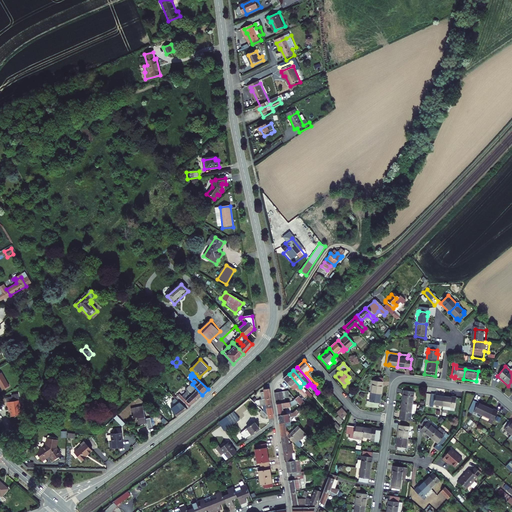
[(301,388),(300,387),(289,374),(284,378),(292,386),(294,384),(300,390),(301,388)]
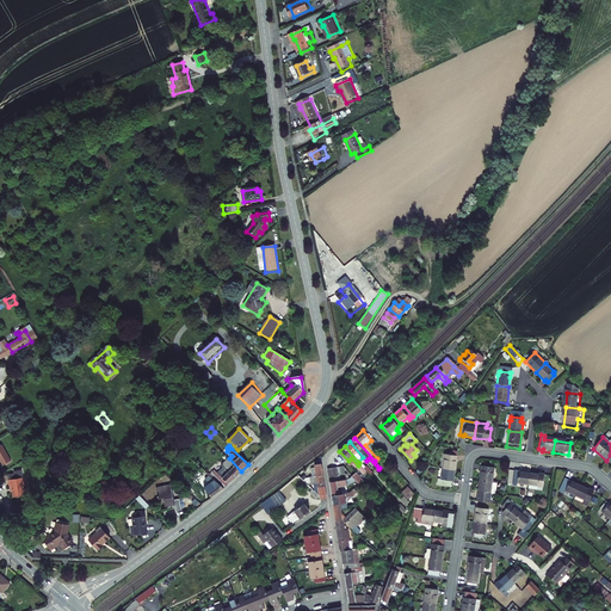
[(444,456),(442,470),(454,471),(456,457),(444,456)]
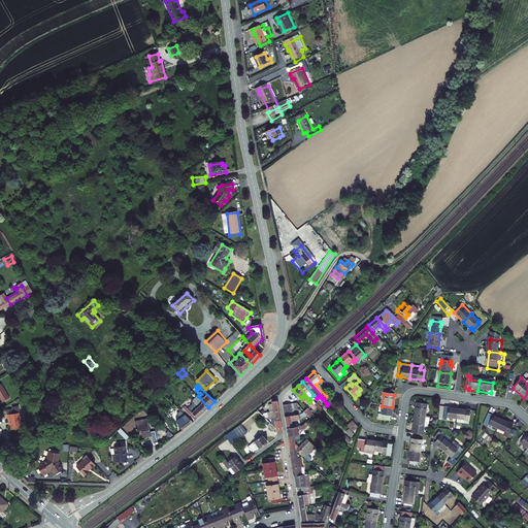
[(194,422),(208,407),(198,396),(197,396),(193,400),(191,402),(193,404),(189,409),(185,406),(180,410),(194,422)]
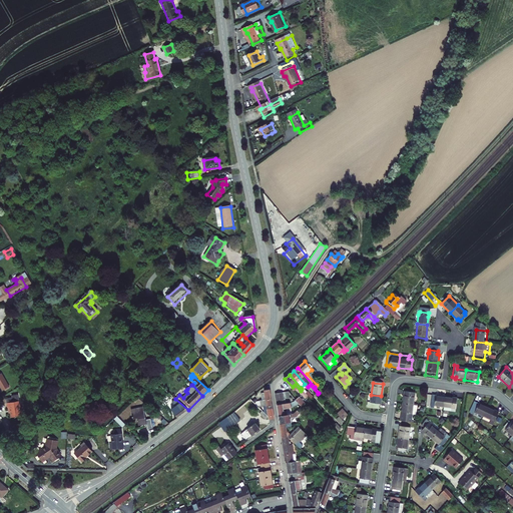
[(406,391),(404,404),(414,405),(416,393),(406,391)]
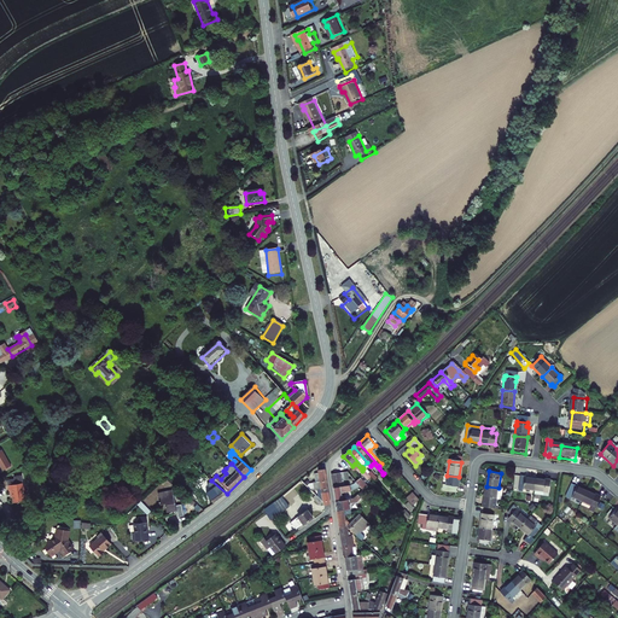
[(333,473),(334,485),(343,484),(340,472),(333,473)]
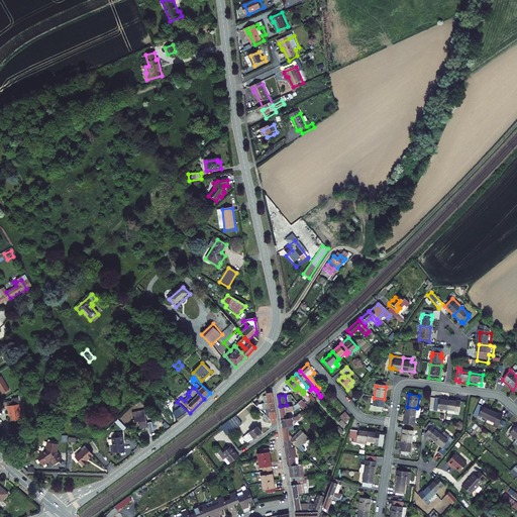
[(177,402),(171,396),(168,399),(179,409),(174,414),(179,421),(190,413),(177,402)]
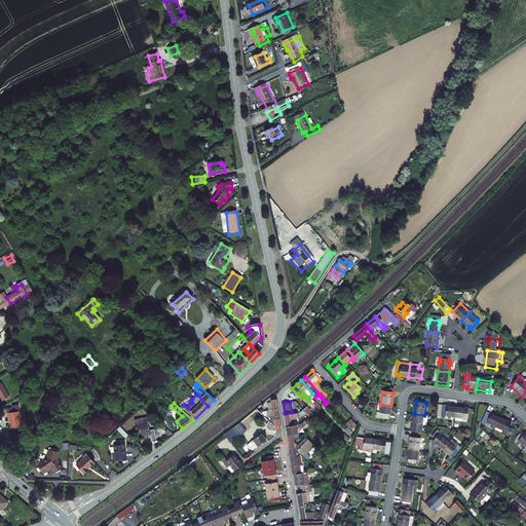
[(446,415),(455,416),(456,405),(445,404),(443,416),(446,417),(446,415)]
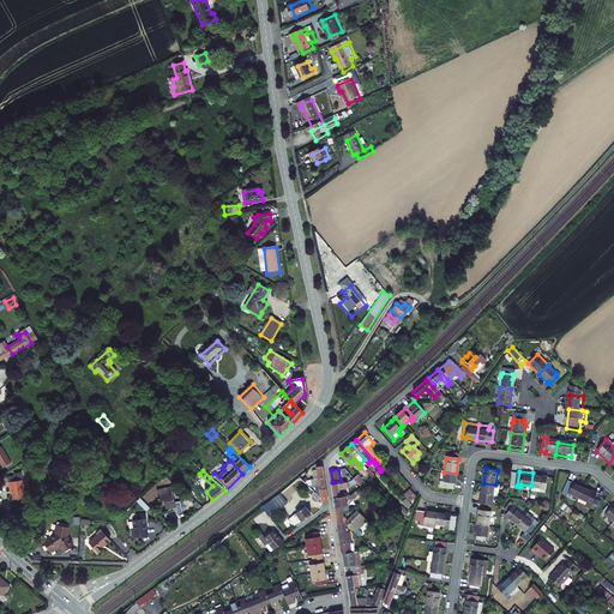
[(314,476),(315,487),(320,483),(321,491),(327,489),(325,477),(319,479),(319,473),(314,476)]
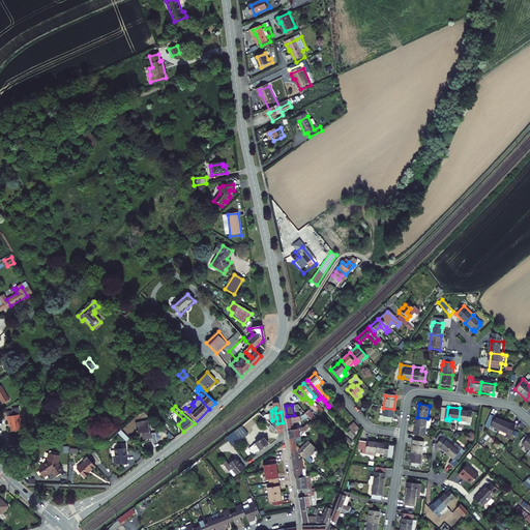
[(392,419),(393,409),(383,408),(382,417),(380,416),(379,421),(391,423),(391,422),(391,418),(392,419)]
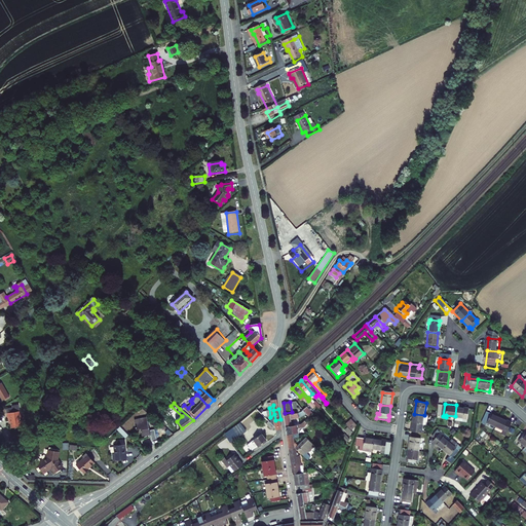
[(470,407),(456,405),(455,416),(468,417),(470,407)]
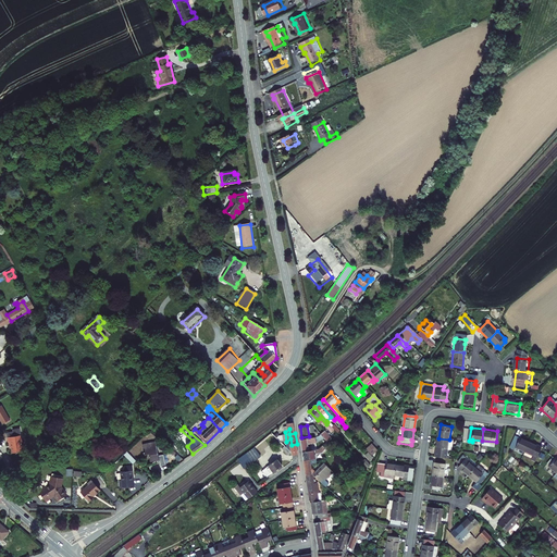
[(13,454),(24,452),(22,435),(8,437),(9,443),(11,443),(13,454)]
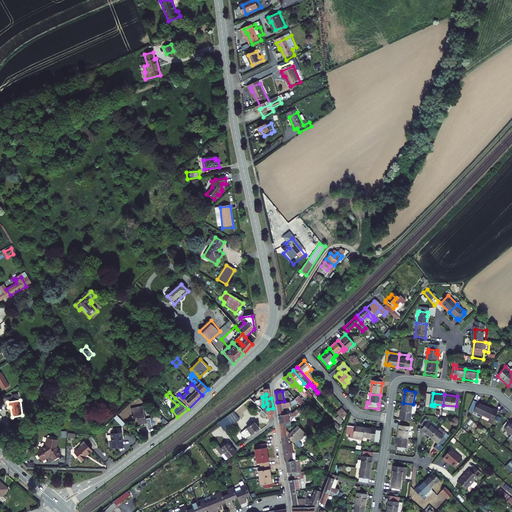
[(472,409),(484,414),(487,404),(476,400),(472,409)]
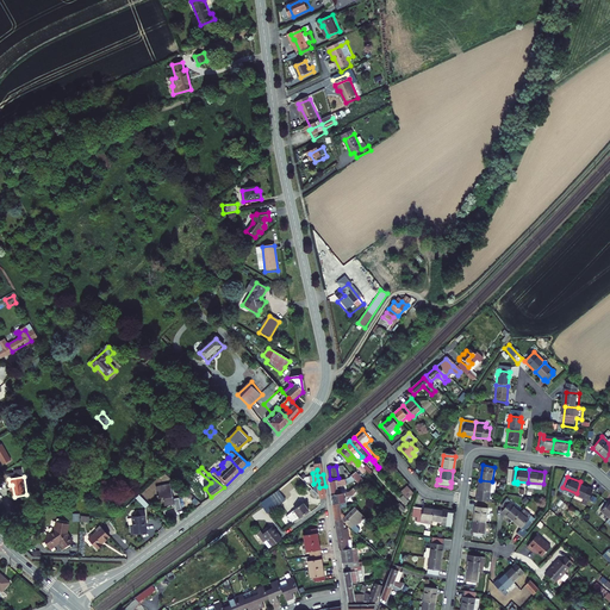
[(338,484),(346,483),(346,481),(346,480),(346,478),(330,481),(334,495),(340,493),(338,484)]
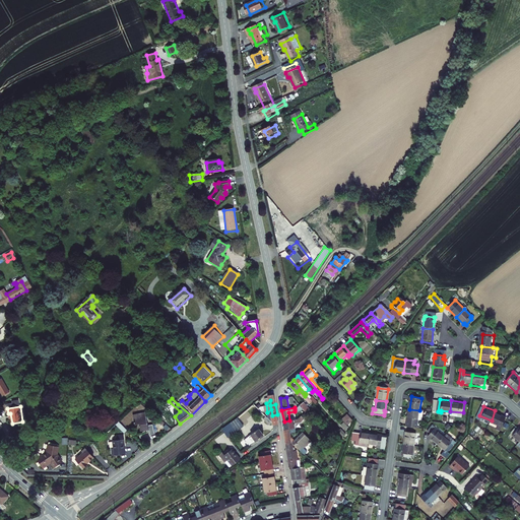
[(265,414),(261,409),(259,412),(271,425),(273,423),(273,421),(269,417),(265,414)]
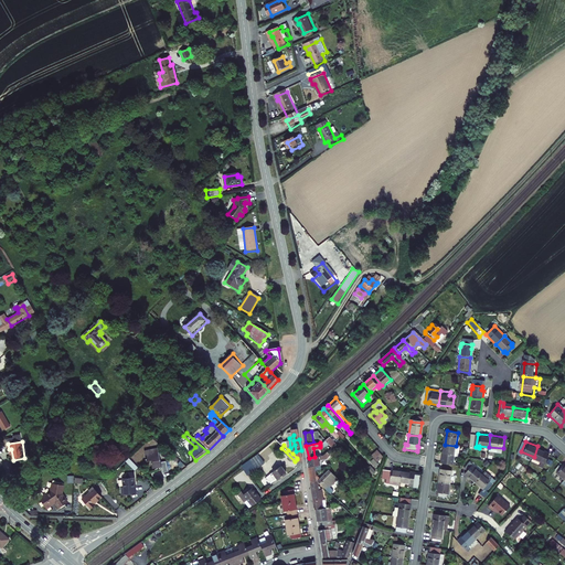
[(455,456),(456,446),(445,445),(444,455),(441,464),(454,465),(455,456)]
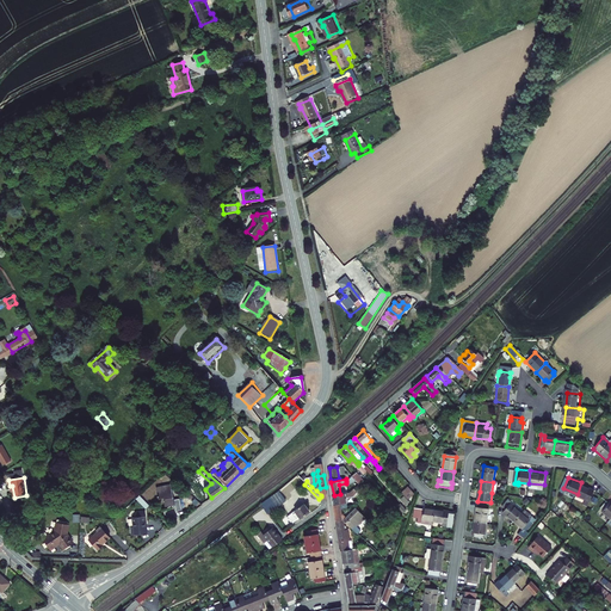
[(596,488),(581,482),(578,494),(591,499),(596,488)]
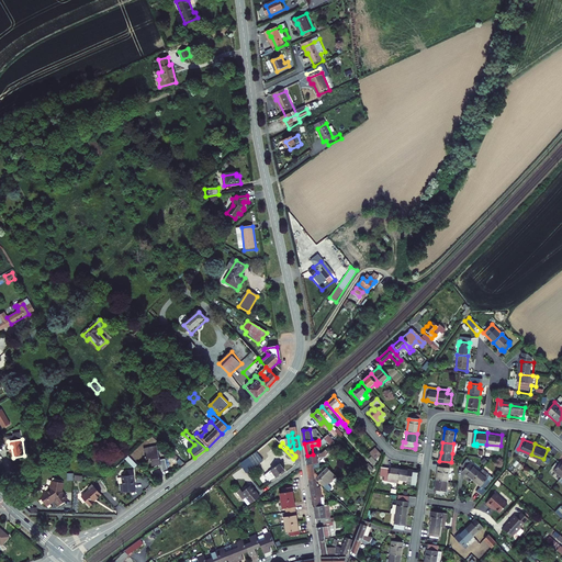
[(372,454),(379,449),(375,446),(369,451),(372,454)]
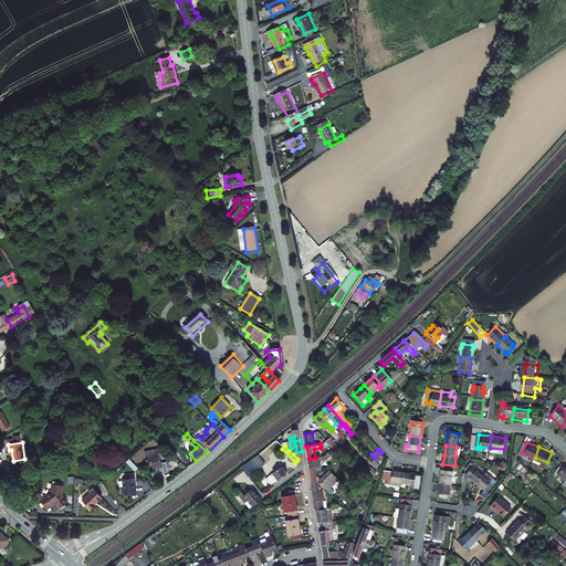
[(166,463),(161,464),(158,451),(145,454),(146,461),(153,460),(154,467),(153,467),(154,471),(158,470),(159,473),(163,472),(163,475),(168,474),(166,463)]
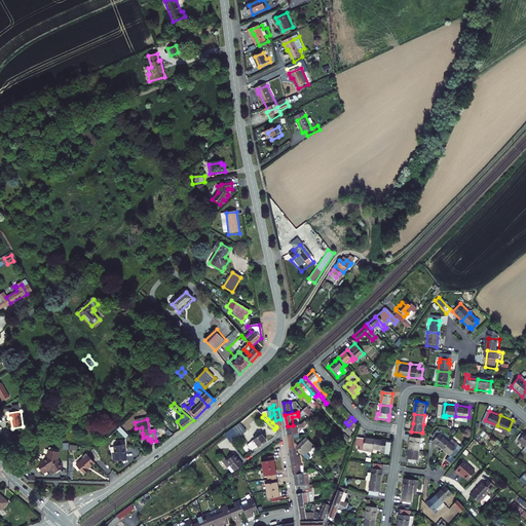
[(358,423),(354,420),(348,425),(351,429),(358,423)]
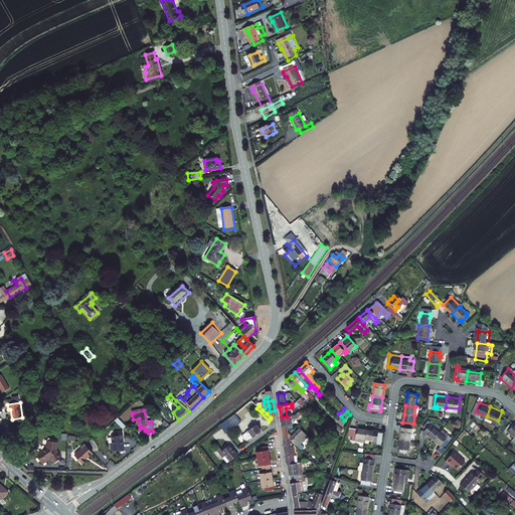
[(287,416),(282,417),(284,432),(290,432),(289,424),(293,423),(293,418),(297,417),(301,415),(298,412),(295,415),(293,415),(287,416)]
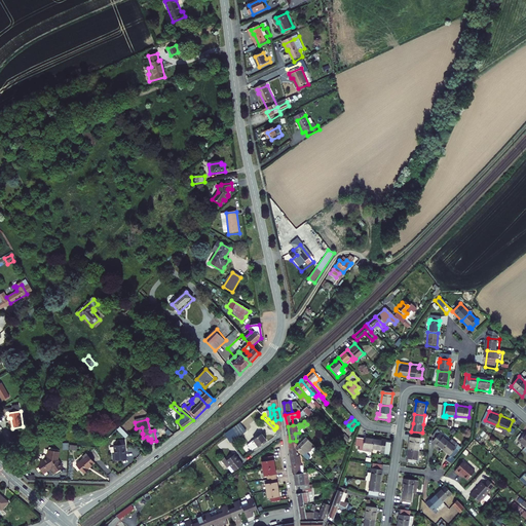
[(241,423),(235,428),(240,437),(248,431),(241,423)]
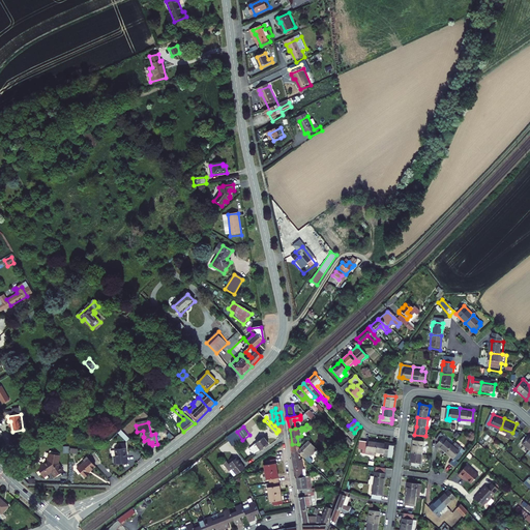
[(235,445),(242,440),(237,432),(229,438),(235,446),(235,445)]
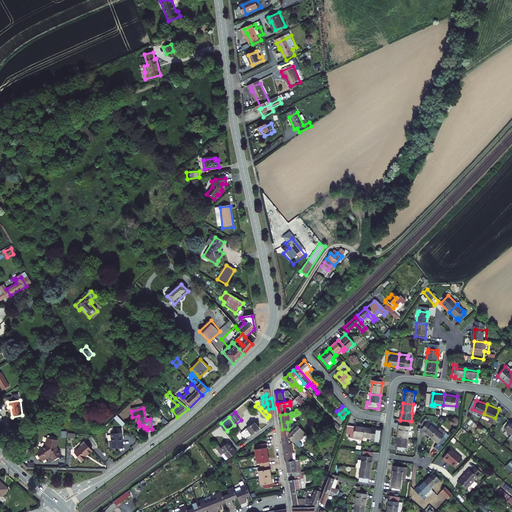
[(431,439),(437,430),(426,422),(427,421),(424,419),(419,425),(423,428),(420,431),(431,439)]
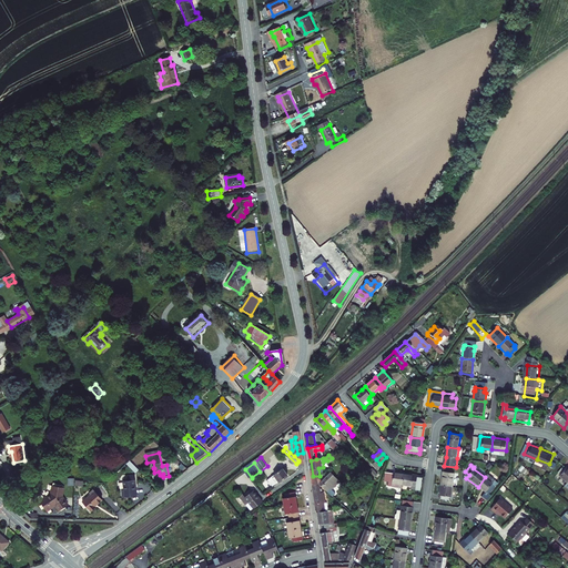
[(284,467),(274,475),(275,476),(277,475),(281,480),(290,474),(284,467)]
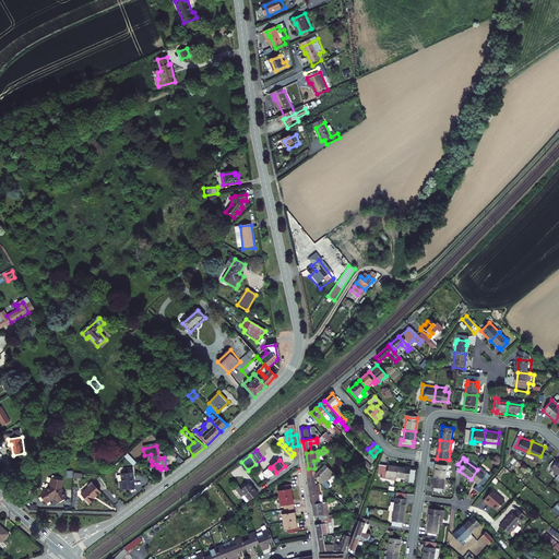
[(316,475),(320,479),(331,468),(326,464),(316,475)]
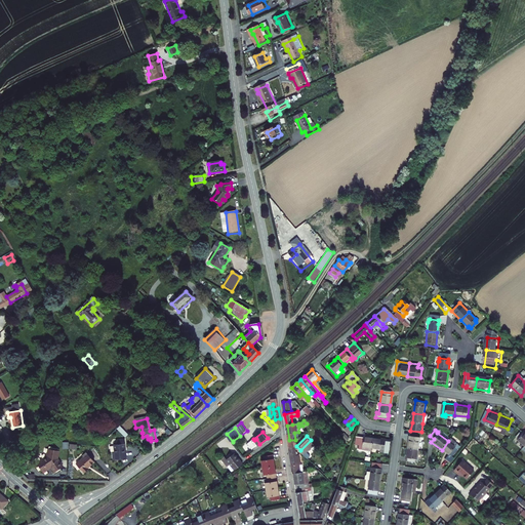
[(408,448),(419,450),(420,438),(410,436),(408,448)]
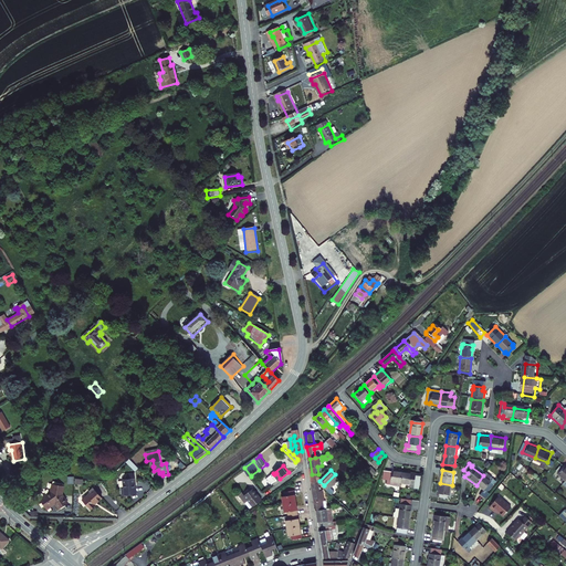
[(136,494),(134,473),(125,474),(125,479),(123,480),(124,486),(122,488),(123,496),(136,494)]
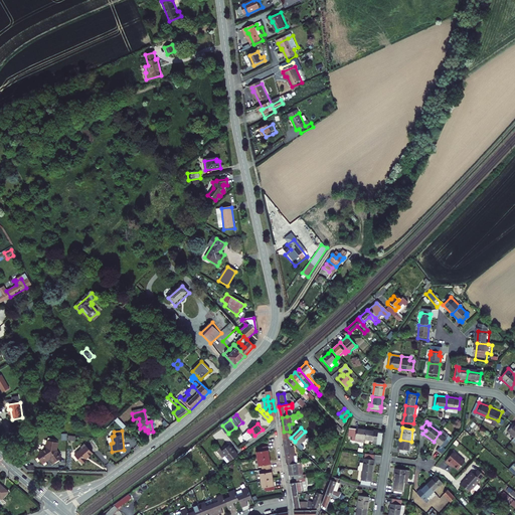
[(364,442),(366,432),(356,431),(356,432),(354,432),(352,443),(364,445),(364,442)]
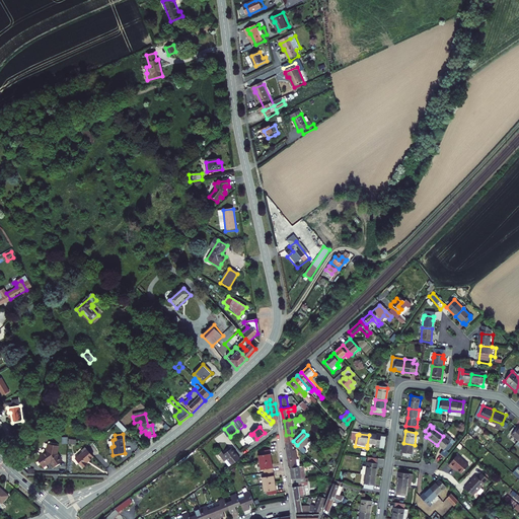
[(444,458),(449,452),(447,451),(455,441),(445,434),(443,436),(437,445),(443,449),(439,454),(444,458)]
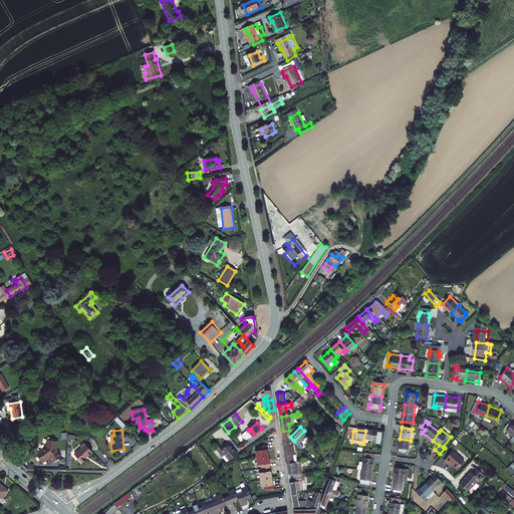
[(304,431),(294,441),(297,445),(308,434),(307,434),(304,431)]
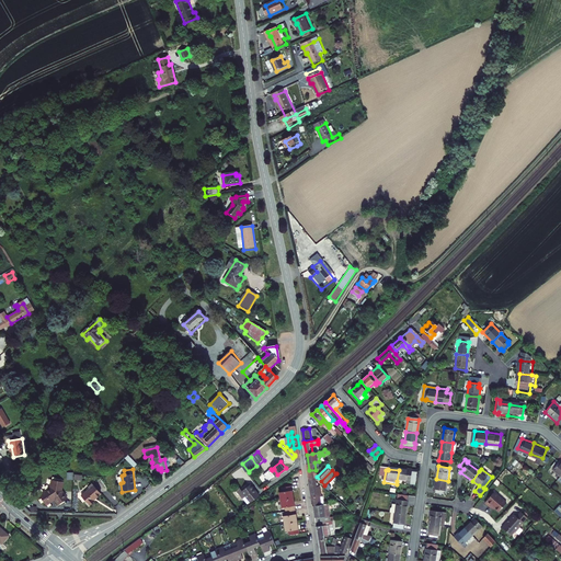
[(399,470),(397,481),(404,482),(403,484),(411,485),(416,487),(419,472),(413,472),(399,470)]
